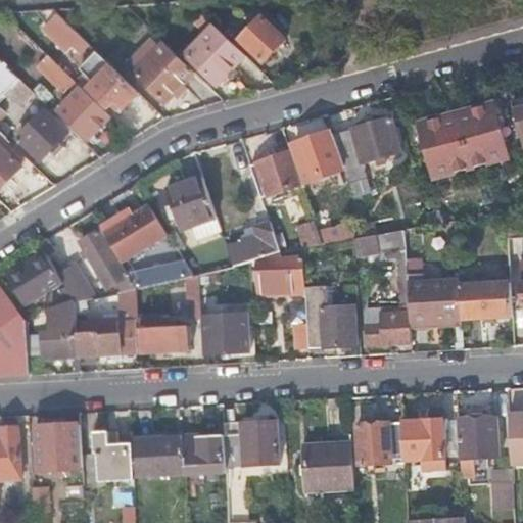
[(210,19),(200,9),(190,19),(201,29),(210,19)]
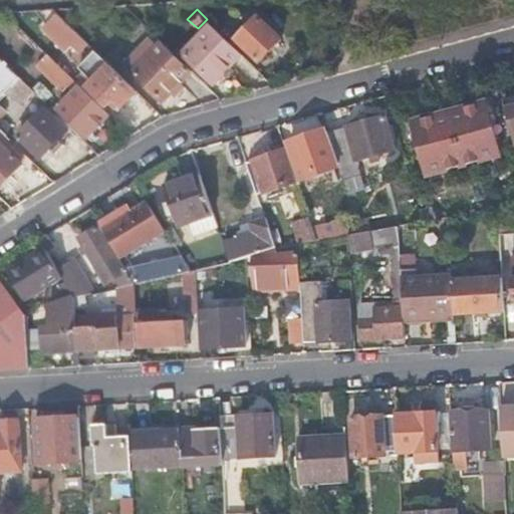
[(79,32),(60,14),(49,26),(67,44),(79,32)]
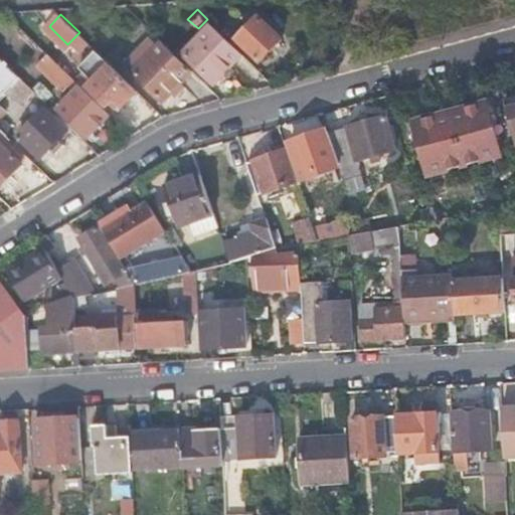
[(260,16),(237,37),(261,59),(282,37),(260,16)]
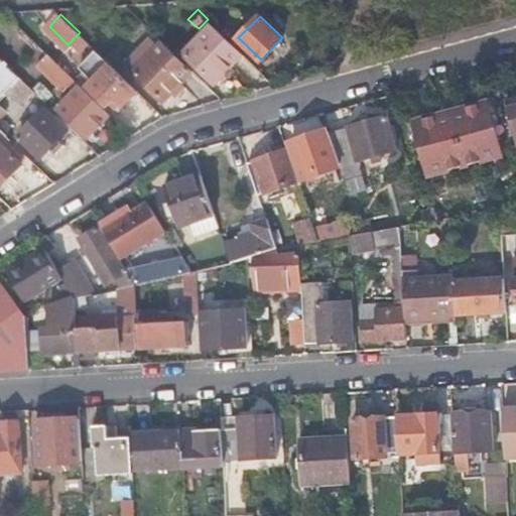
[(216,83),(244,54),(213,24),(184,52),(216,83)]
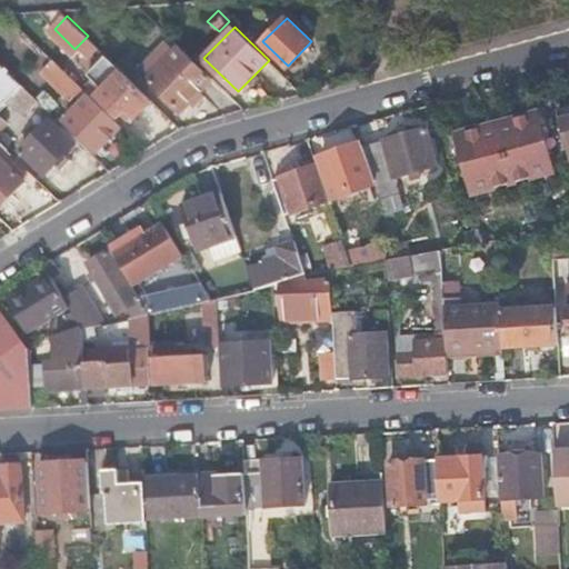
[(213,77),(176,40),(171,46),(167,41),(139,71),(180,111),(213,77)]
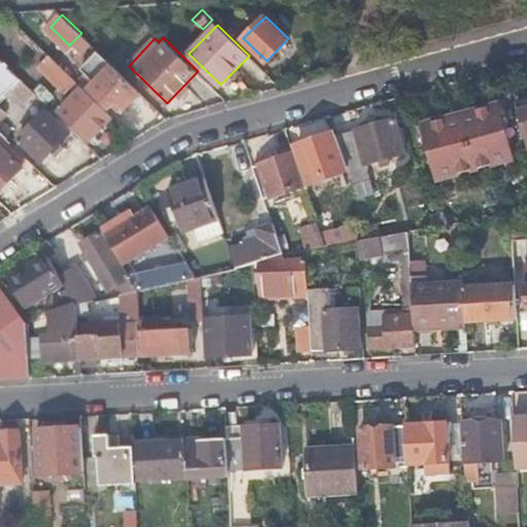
[(126,108),(141,92),(112,63),(97,48),(80,66),(96,80),(90,88),(108,106),(115,99),(126,108)]
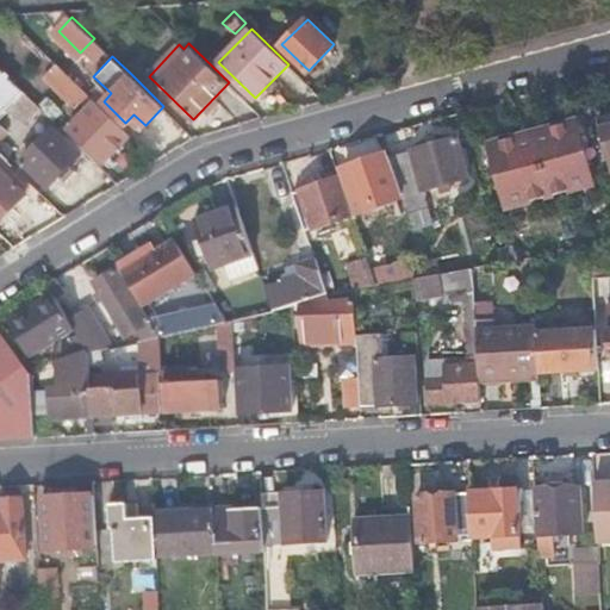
[(103,161),(129,134),(89,95),(61,67),(48,80),(69,100),(75,94),(88,107),(69,126),(103,161)]
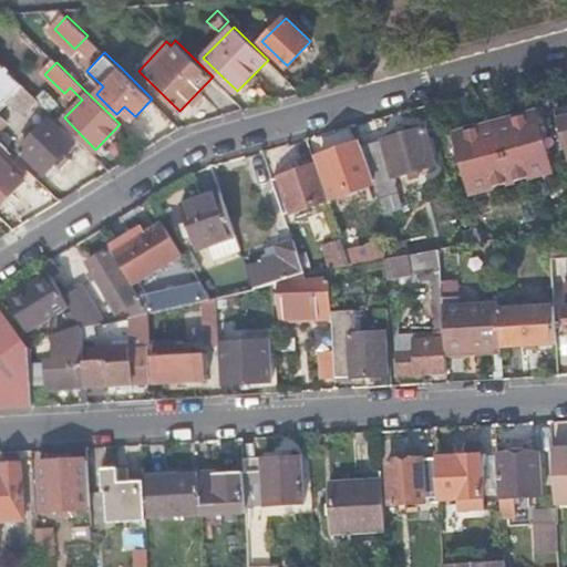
[(18,92),(23,86),(18,81),(12,88),(18,92)]
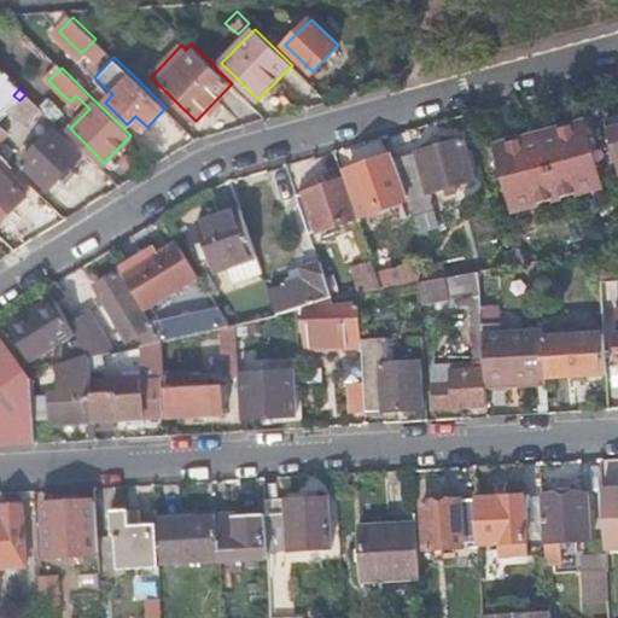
[(24,128),(41,110),(25,94),(19,100),(7,112),(24,128)]
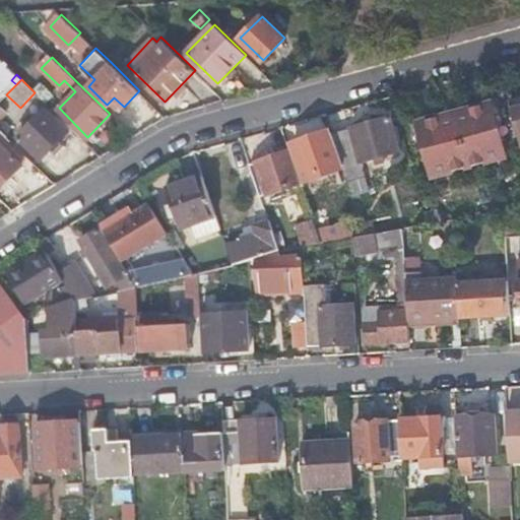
[(471,115),(455,119),(468,167),(472,165),(484,161),(481,155),(502,150),(489,103),(469,108),(471,115)]
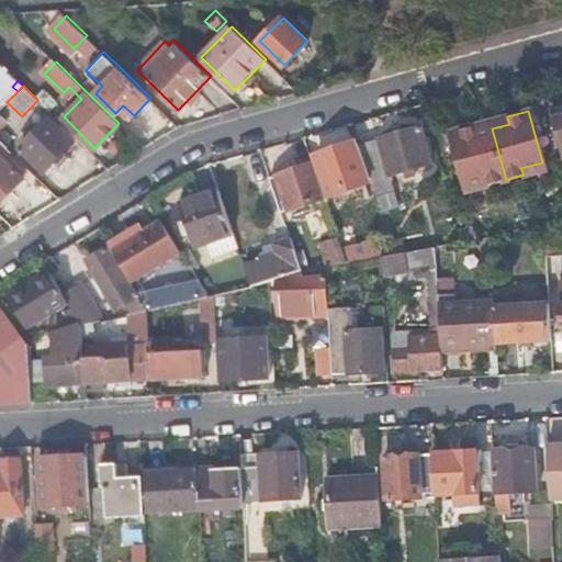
[(561,111),(551,114),(561,158),(561,111)]
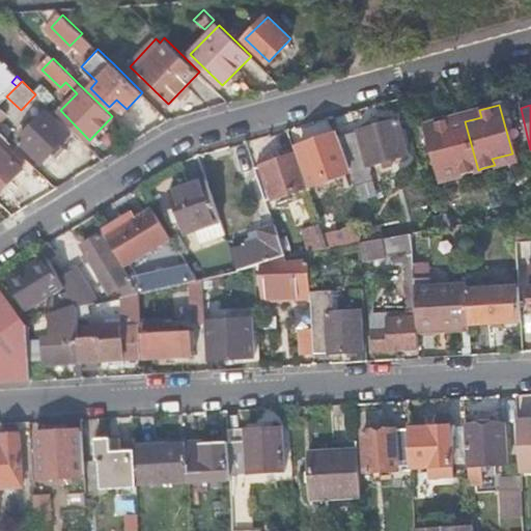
[(48,110),(20,139),(43,161),(70,133),(48,110)]
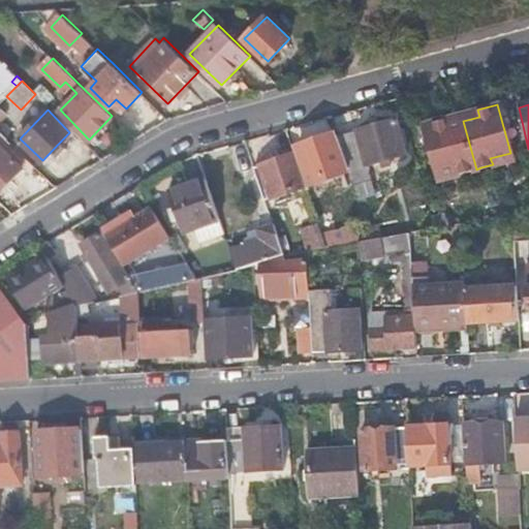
[(466,113),(461,115),(463,121),(479,117),(477,110),(466,113)]
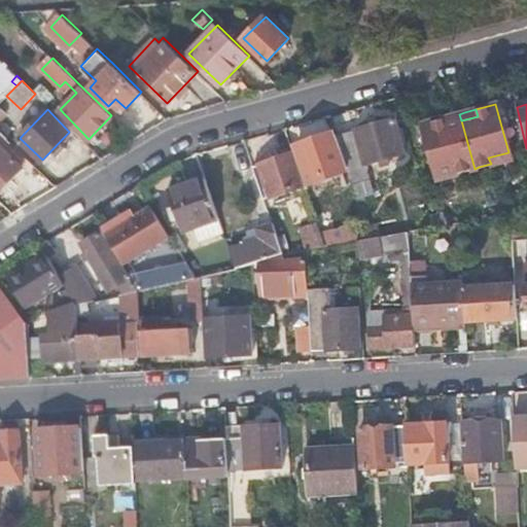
[(461,120),(459,114),(443,118),(445,126),(461,120)]
